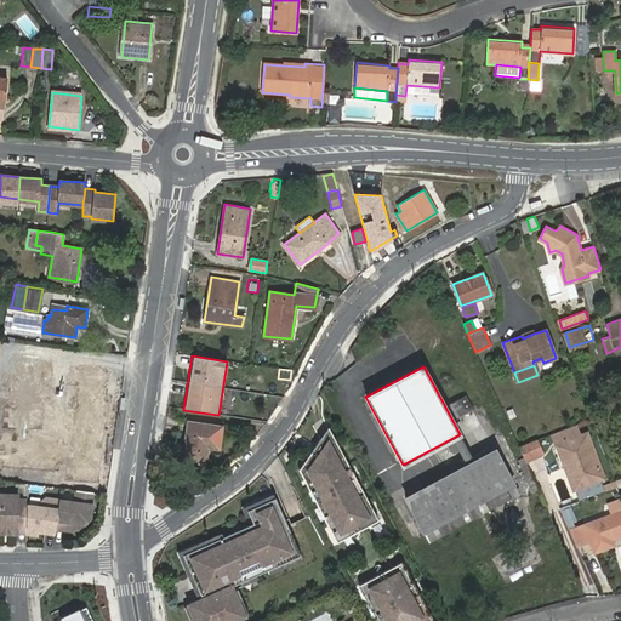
[(451,402),(459,416),(472,409),(465,396),(451,402)]
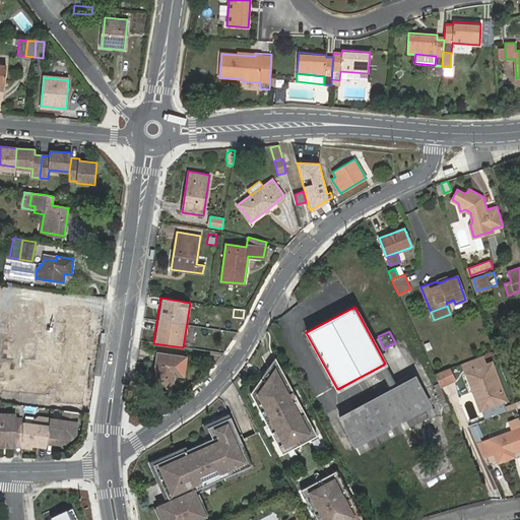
[(157,352),(152,384),(172,386),(175,375),(183,376),(186,356),(157,352)]
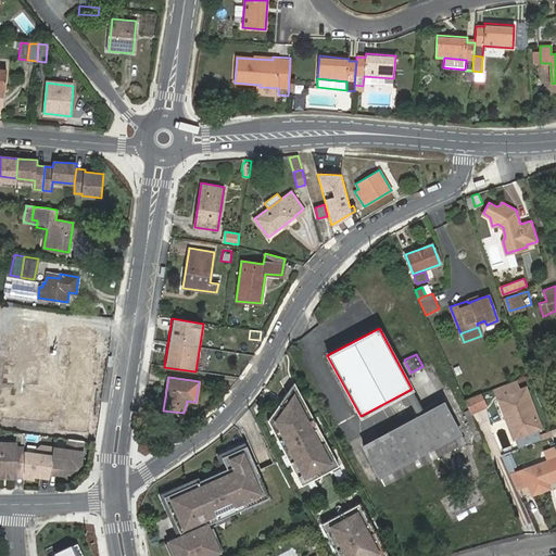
[(515,380),(505,384),(508,394),(497,397),(506,419),(509,419),(513,420),(514,421),(520,436),(541,428),(526,388),(519,390),(515,380)]
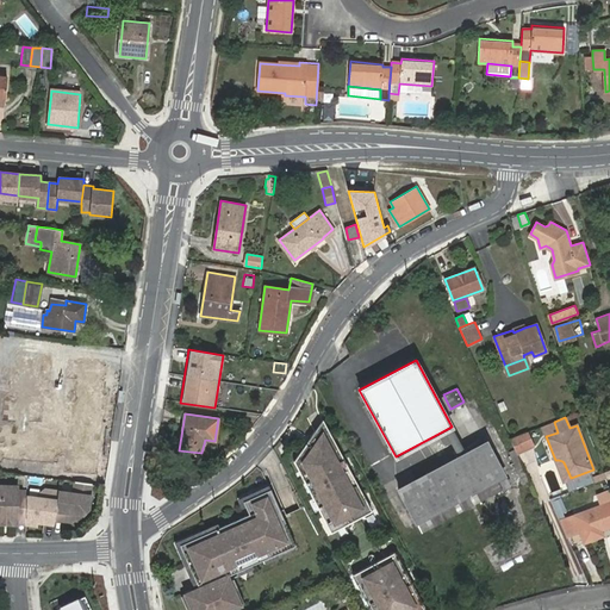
[(292,461),(330,533),(372,511),(322,418),(292,461)]
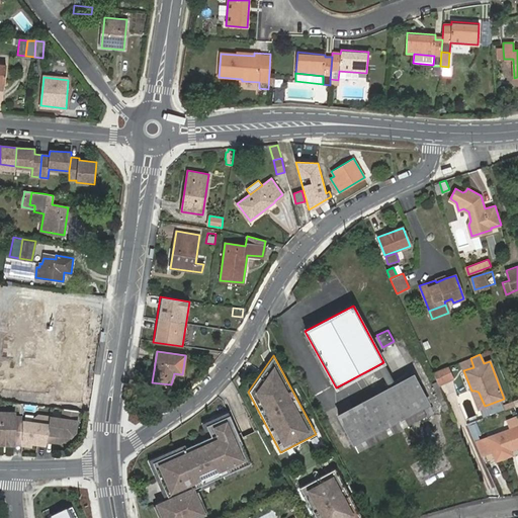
[(470,358),(460,361),(463,370),(473,367),(470,358)]
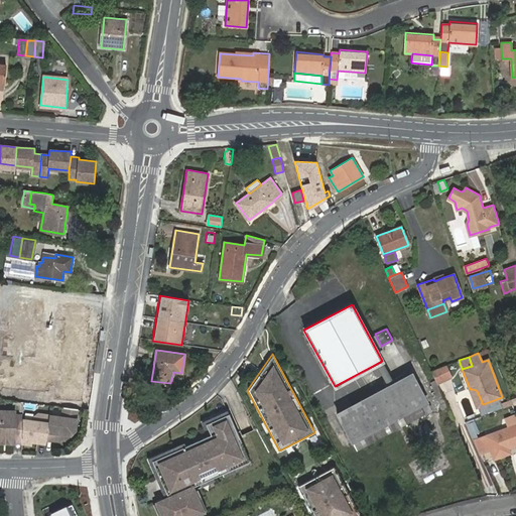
[(445,365),(430,371),(435,383),(449,377),(445,365)]
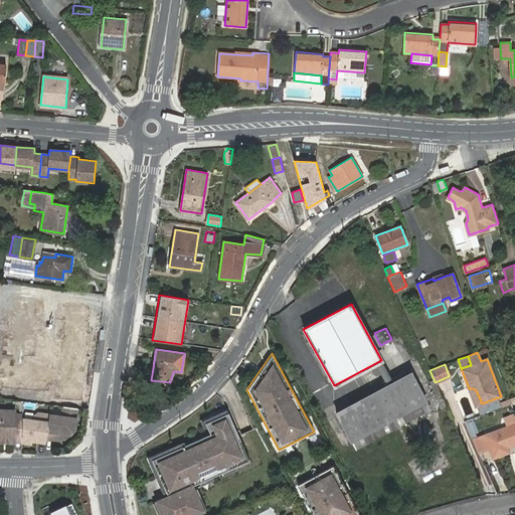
[(419,405),(423,413),(430,410),(410,372),(336,412),(352,442),(419,405)]
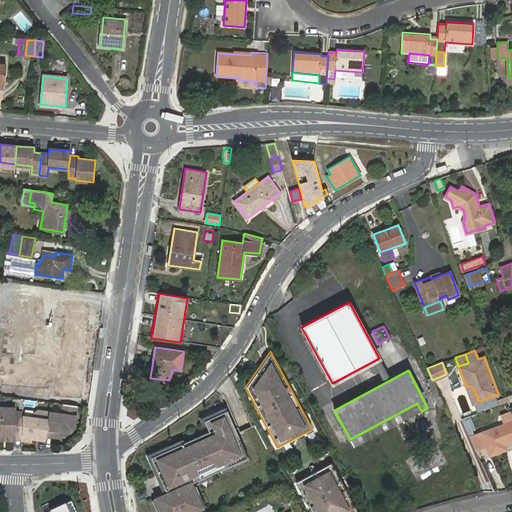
[(469,386),(466,386),(473,403),(479,401),(473,388),(472,387),(469,386)]
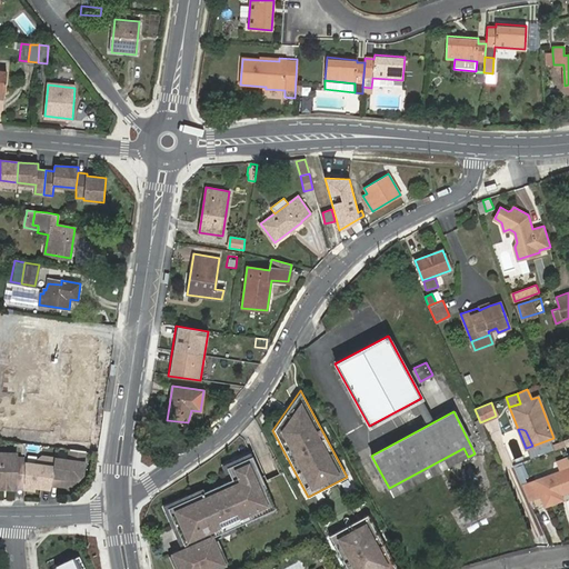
[(552,445),(553,450),(565,446),(562,440),(552,445)]
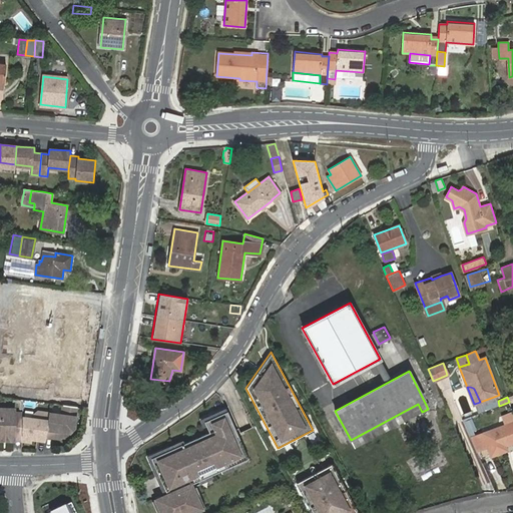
[(62,413),(49,411),(46,435),(55,436),(55,434),(66,435),(75,426),(78,404),(64,403),(62,413)]
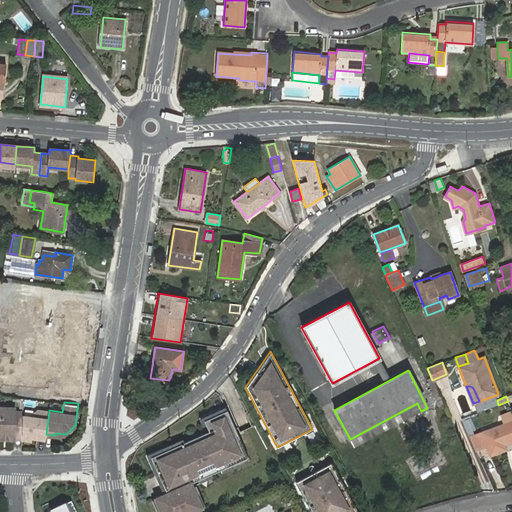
[(354,446),(421,411),(417,403),(350,439),(354,446)]
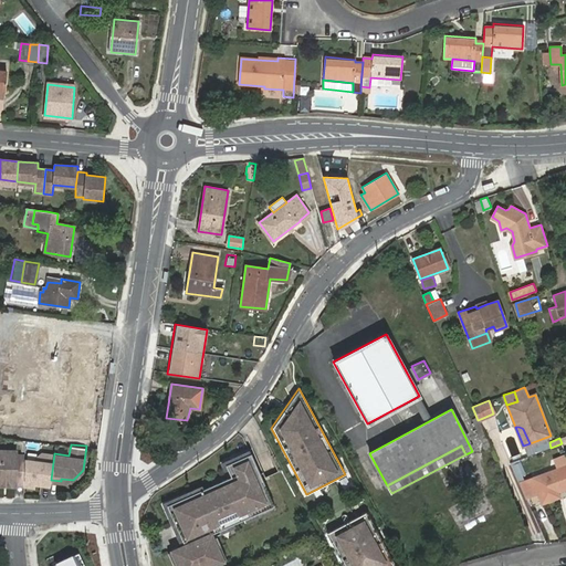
[(17,451),(0,451),(0,485),(1,485),(4,483),(8,483),(10,485),(16,486),(17,451)]
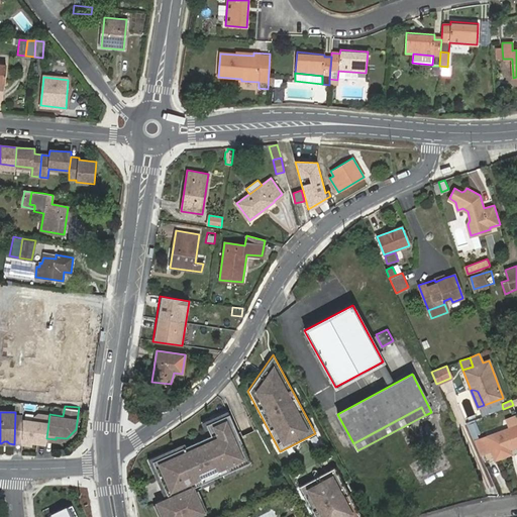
[(23,419),(22,442),(28,443),(31,443),(31,438),(46,440),(46,438),(49,414),(38,413),(33,417),(33,420),(23,419)]
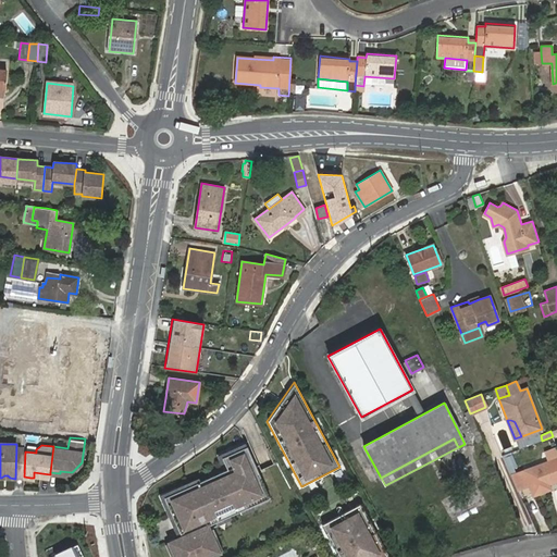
[(269,497),(246,446),(220,458),(226,471),(163,498),(173,520),(181,537),(169,543),(174,556),(205,556),(219,552),(207,525),(269,497)]
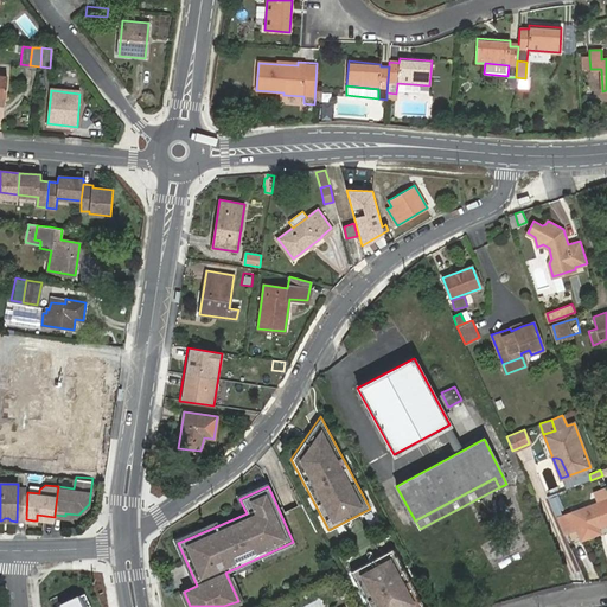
[(27,490),(18,489),(17,522),(26,522),(26,519),(27,492),(27,490)]
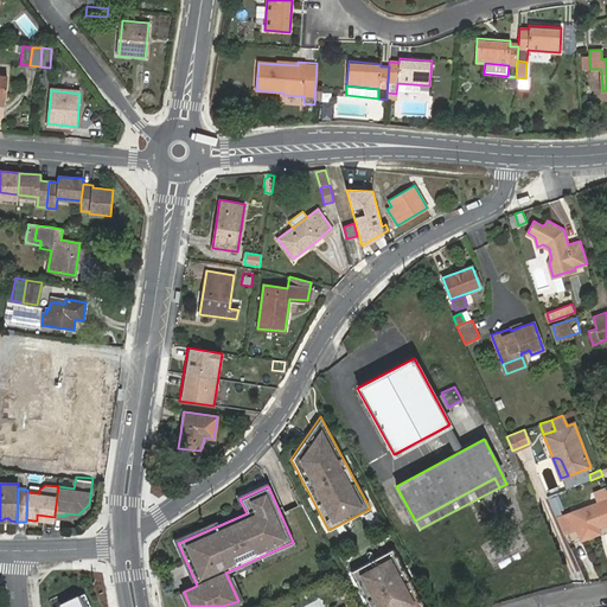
[(548,496),(556,516),(563,512),(556,496),(558,494),(557,492),(548,496)]
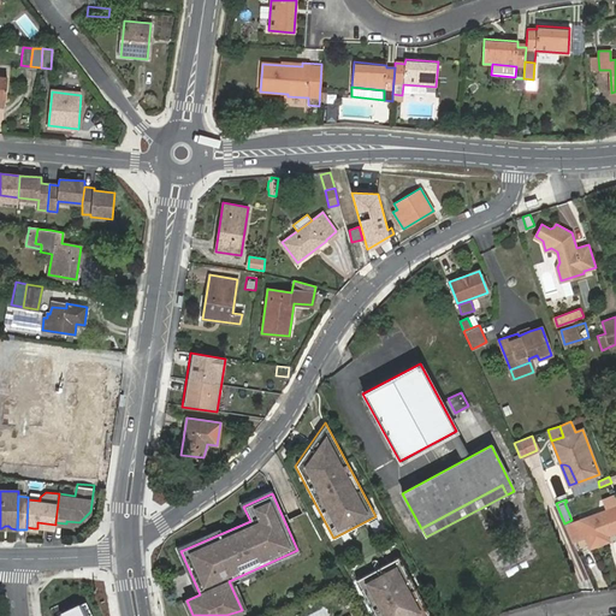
[(608,535),(615,532),(615,507),(566,525),(573,542),(584,538),(588,549),(610,540),(608,535)]
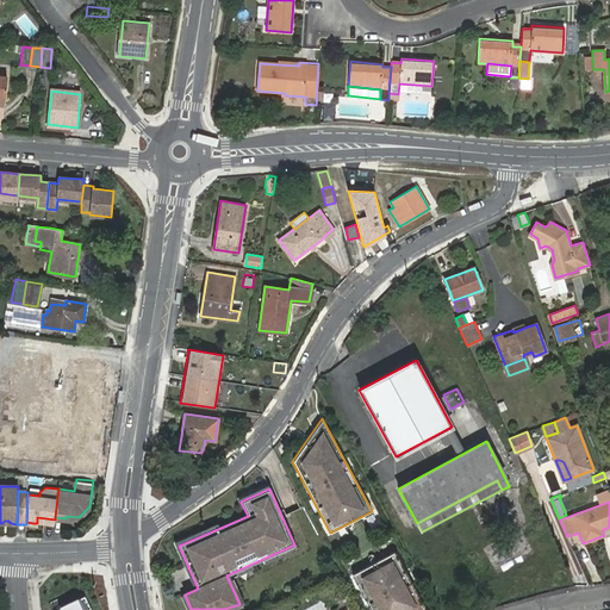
[(393,552),(352,574),(371,609),(419,609),(424,608),(393,552)]
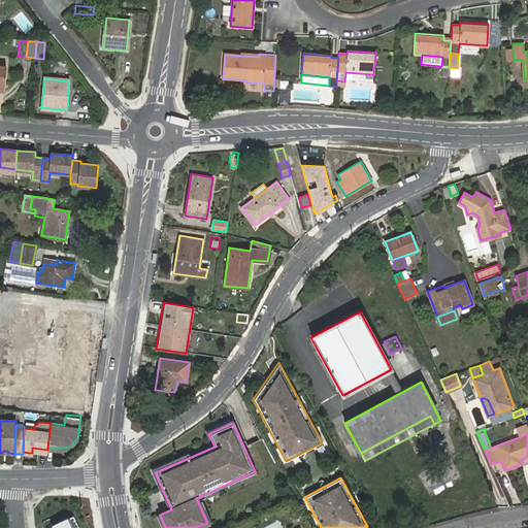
[(76,527),(73,519),(53,527),(76,527)]
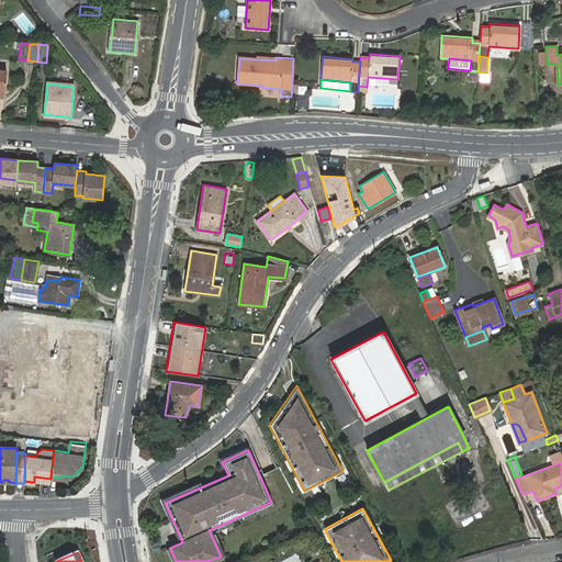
All buildings are outlined.
